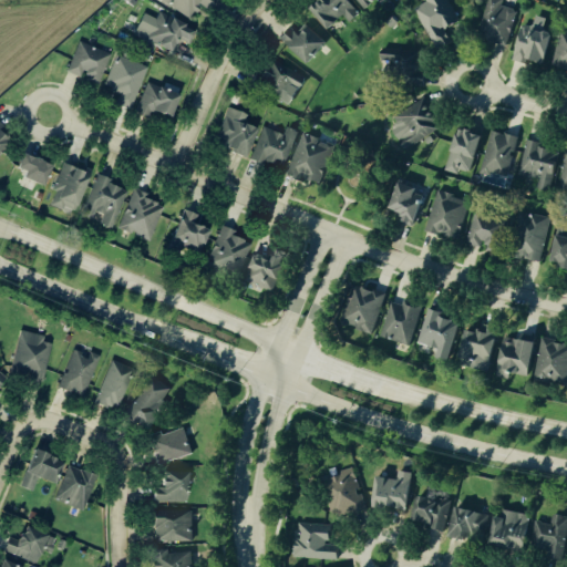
[(156,0),(192,19),(195,10),(209,18),(218,0),(156,0)]
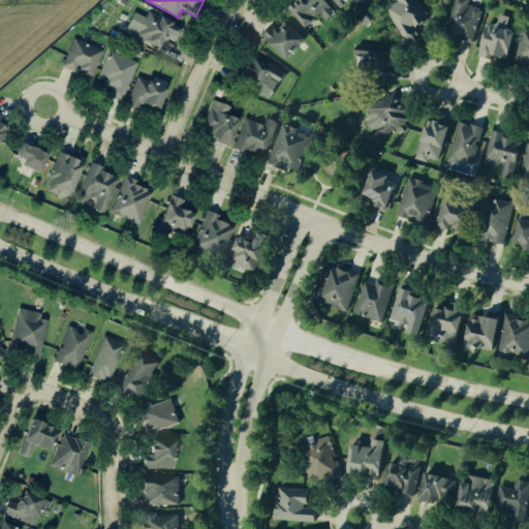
[(308,29),(322,17),(325,22),(336,13),(324,0),(300,0),(290,8),(308,29)]
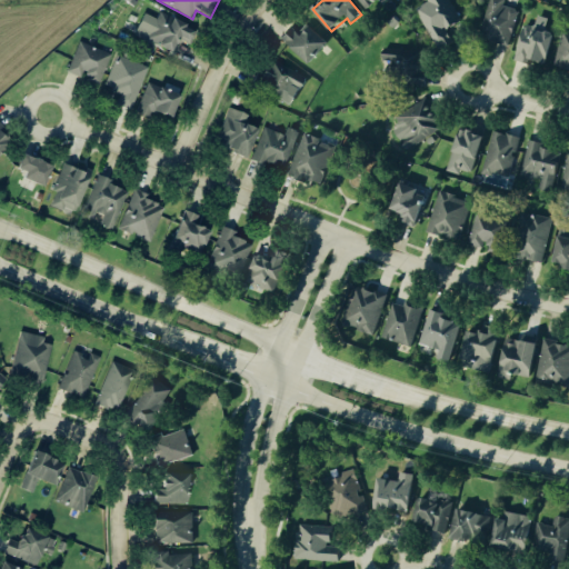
[(376,0),(357,0),(365,9),(376,0)]
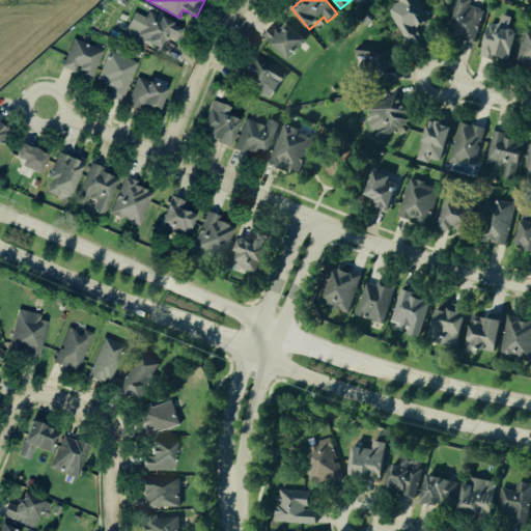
[(398,0),(401,4),(389,10),(409,48),(423,40),(417,29),(431,21),(420,0),(398,0)]
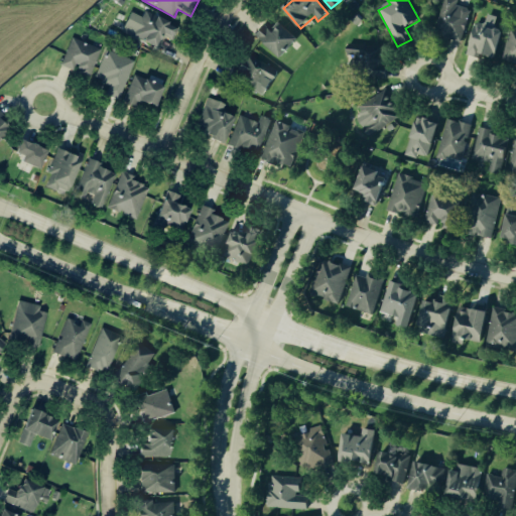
[(459,0),(443,0),(432,31),(462,41),(472,10),(457,5),(459,0)]
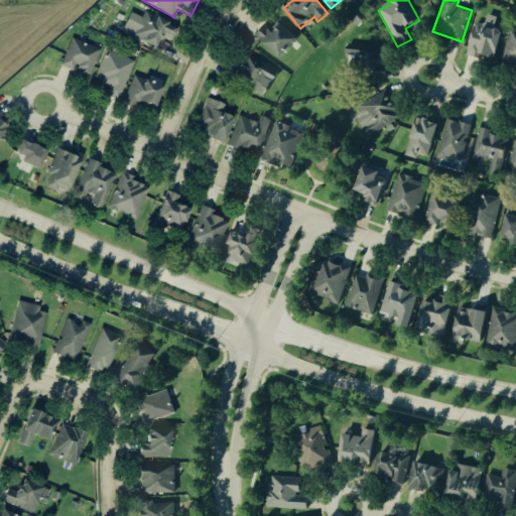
[(143,18),(132,13),(124,32),(162,49),(166,38),(174,42),(180,28),(145,12),(143,18)]
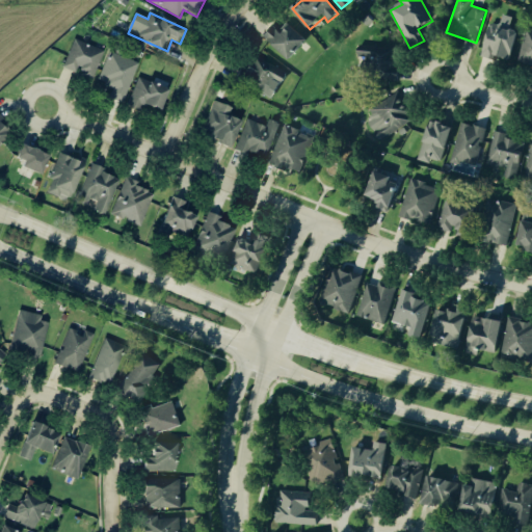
[(512,61),(522,32),(510,29),(513,18),(504,15),(500,26),(493,24),(482,57),(493,60),(494,55),(512,61)]
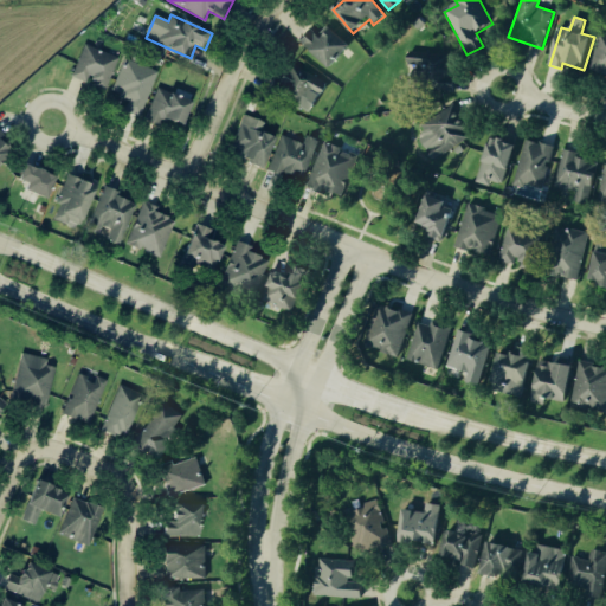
[(298,42),(309,30),(320,39),(329,28),(348,46),(328,69),(298,42)]
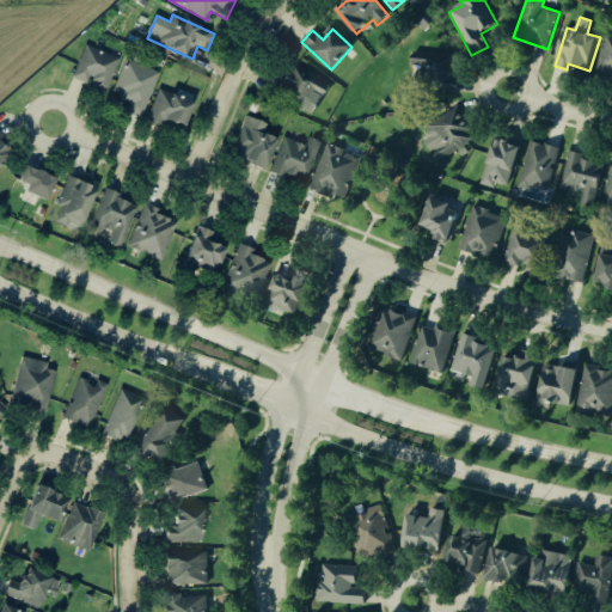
[(611,77),(611,37),(601,37),(599,77),(611,77)]
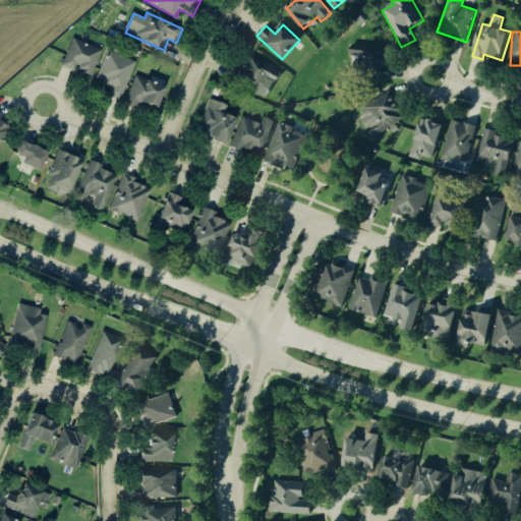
[(91,79),(103,51),(73,40),(62,67),(77,73),(91,79)]
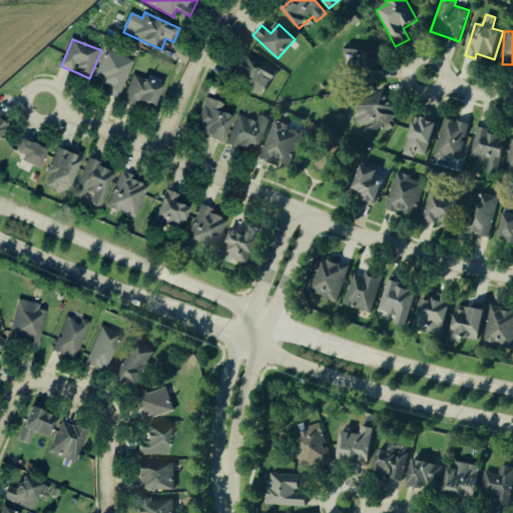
[(378,70),(379,44),(348,43),(347,55),(355,56),(355,69),(378,70)]
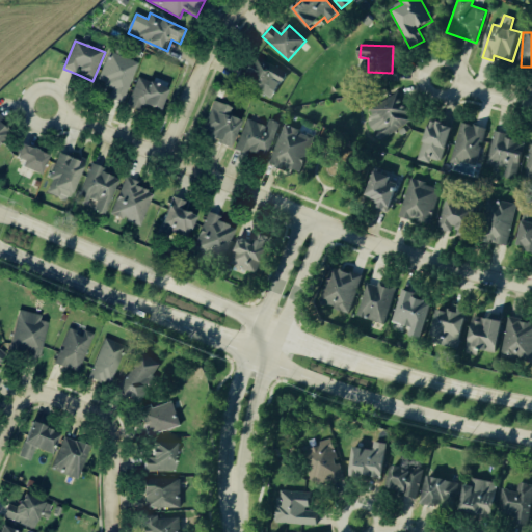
[(139,63),(109,52),(98,82),(113,88),(110,99),(124,104),(139,63)]
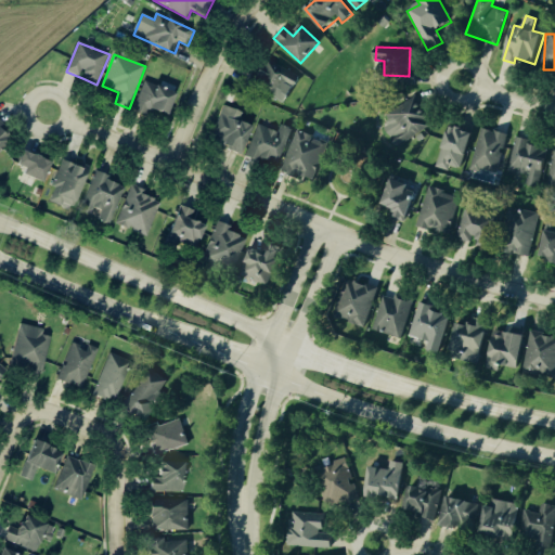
[(286,103),(301,72),(269,56),(254,88),(286,103)]
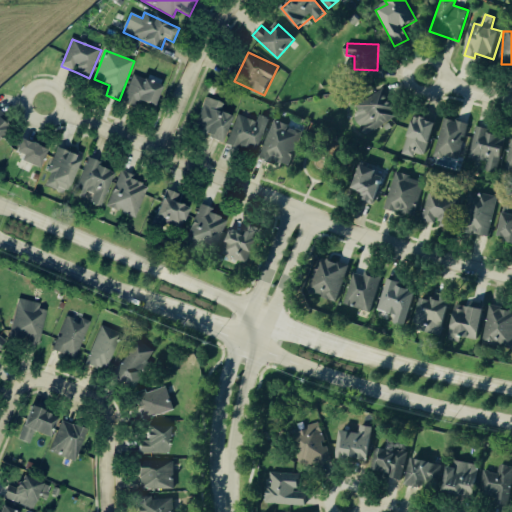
[(158,108),(166,88),(134,75),(123,102),(138,108),(141,101),(158,108)]
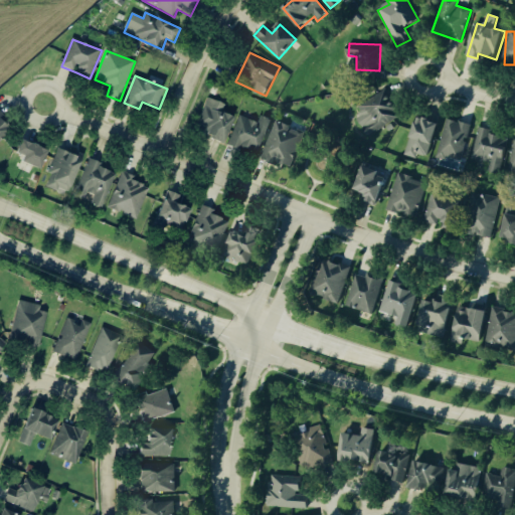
[(360,103),(361,130),(397,128),(395,97),(387,98),(387,91),(368,92),(368,103),(360,103)]
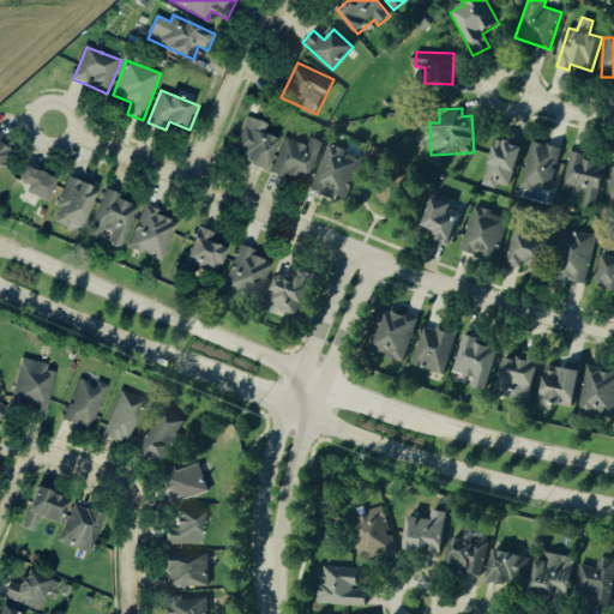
[(281,140),(268,136),(270,125),(247,119),(238,152),(253,156),(251,167),(271,173),(281,140)]
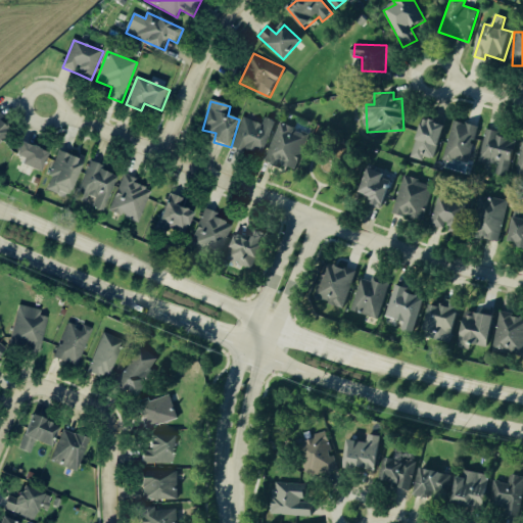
[(0,143),(14,128),(0,114),(0,143)]
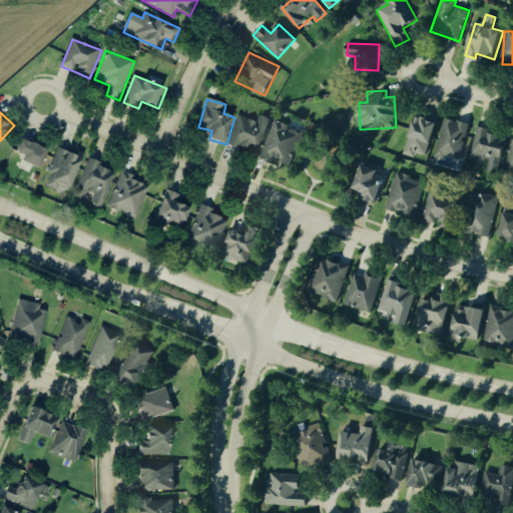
[(257,123),(239,116),(227,143),(255,154),(271,119),(260,114),(257,123)]
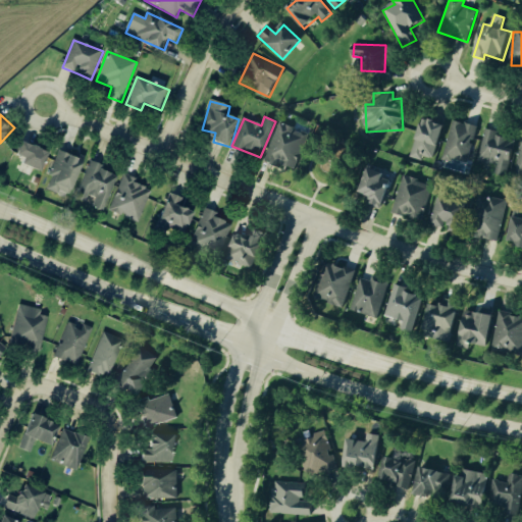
[(446,125),(423,118),(412,158),(423,161),(425,157),(435,160),(446,125)]
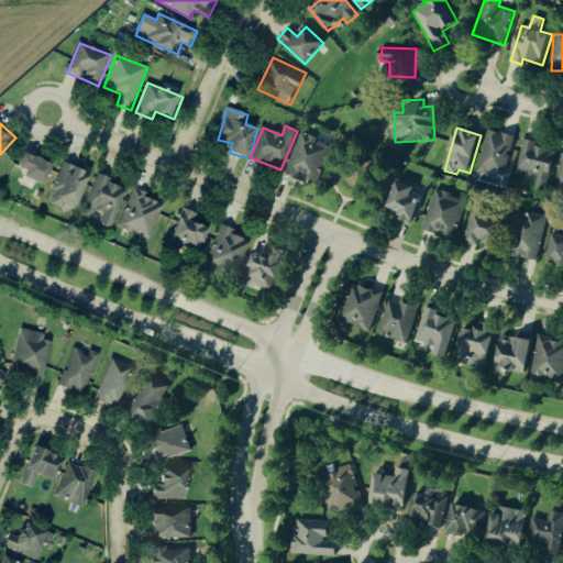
[(515,136),(489,130),(478,170),(504,177),(515,136)]
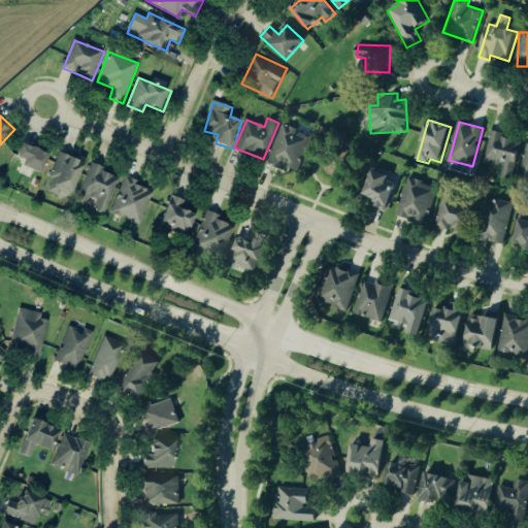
[(268,161),(300,172),(312,135),(282,124),(268,161)]
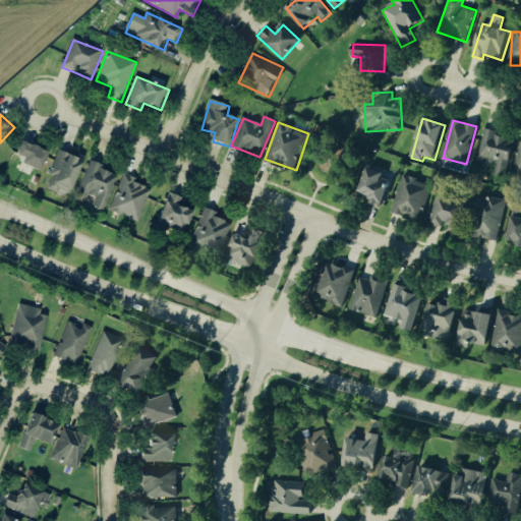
[(476,161),(487,163),(484,173),(507,178),(516,140),(498,136),(499,132),(484,128),(476,161)]
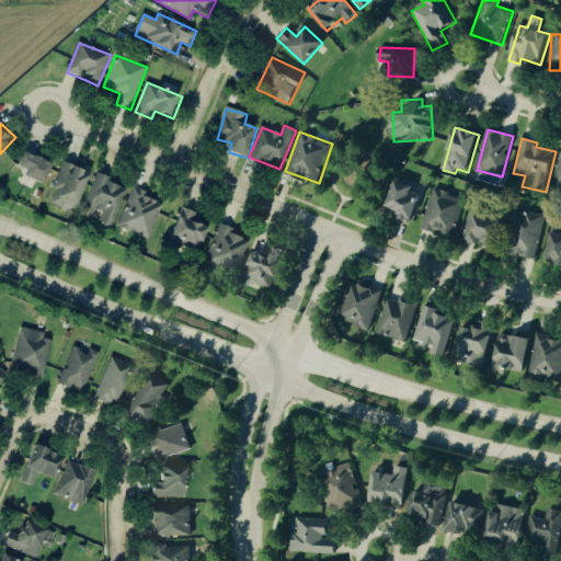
[(29,169),(26,176),(47,184),(55,162),(25,152),(21,167),(29,169)]
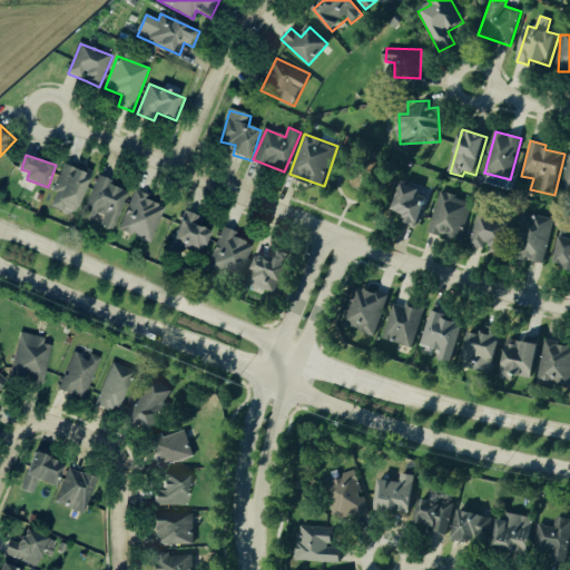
[(52,205),(77,215),(94,175),(65,164),(53,192),(57,193),(52,205)]
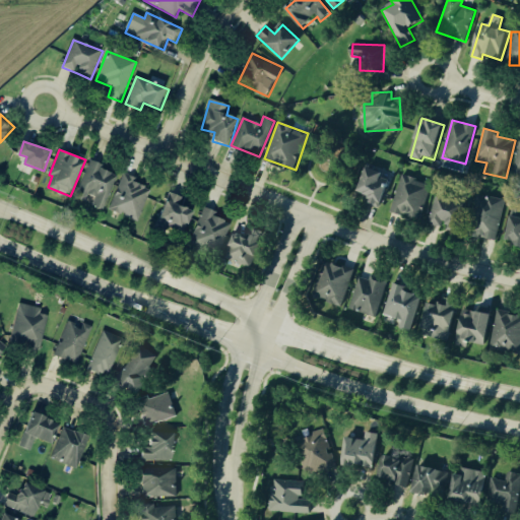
[(76,197),(87,201),(89,195),(95,197),(92,206),(104,210),(119,173),(89,161),(76,197)]
